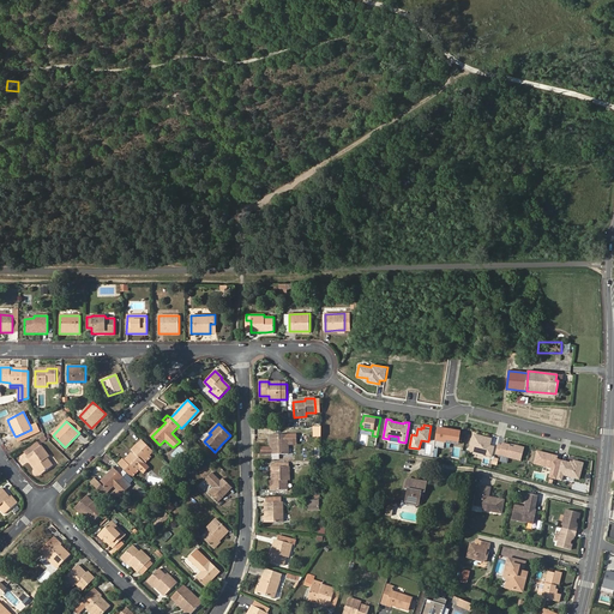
[(444,447),(445,439),(458,441),(459,432),(438,428),(434,446),(444,447)]
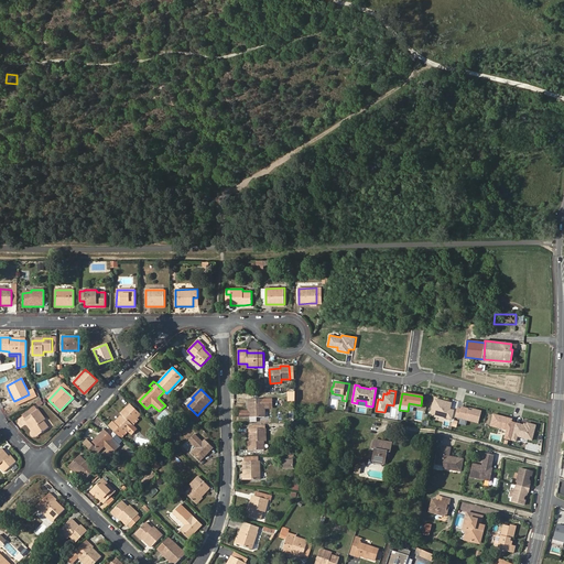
[(15,405),(31,399),(29,394),(14,401),(15,405)]
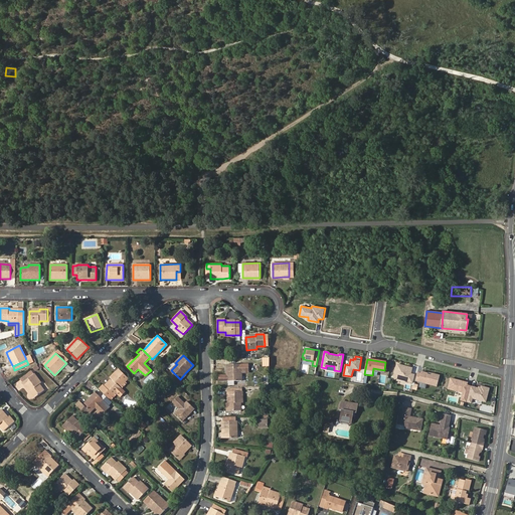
[(241,373),(241,364),(227,364),(226,365),(226,375),(226,381),(241,380),(241,373)]
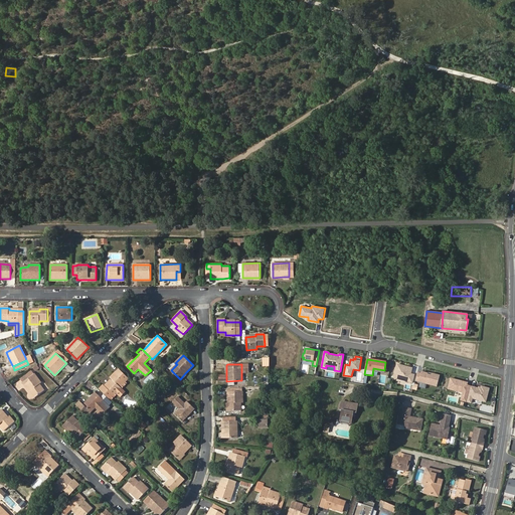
[(397,364),(393,377),(411,382),(414,374),(410,374),(412,368),(397,364)]
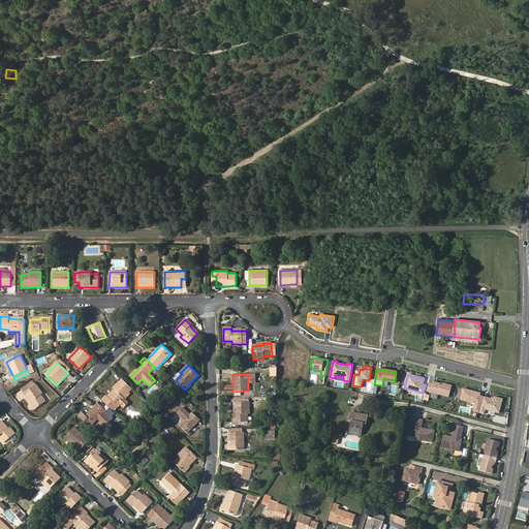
[(33,381),(21,391),(24,394),(35,384),(33,381)]
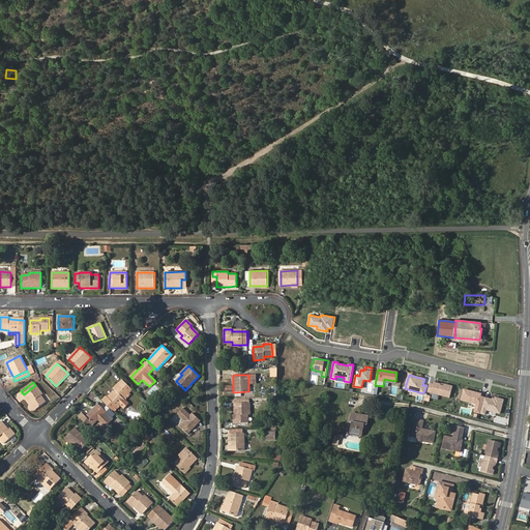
[(428,391),(449,398),(452,386),(444,384),(443,386),(440,385),(440,384),(434,382),(433,384),(430,383),(428,391)]
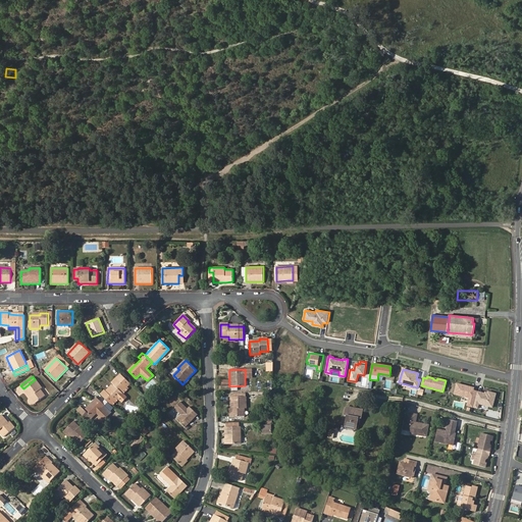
[(101,396),(112,406),(116,402),(118,400),(121,403),(126,398),(123,395),(121,393),(126,386),(117,377),(112,383),(113,385),(106,393),(105,392),(101,396)]
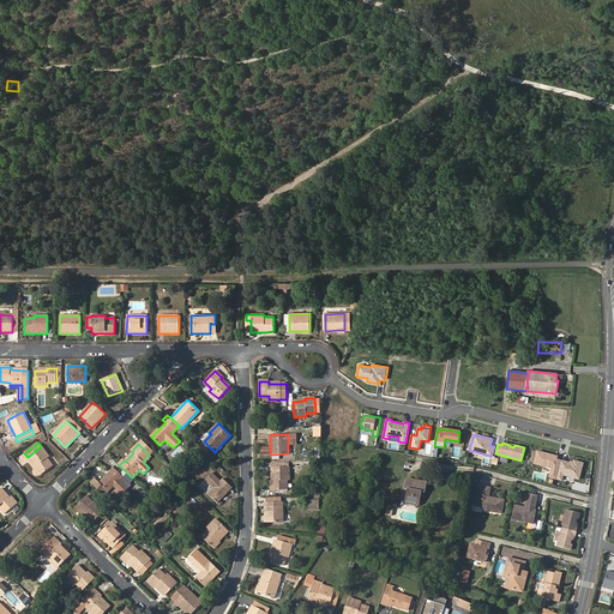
[(35,467),(40,474),(41,475),(53,465),(47,458),(49,457),(41,446),(28,457),(35,467)]
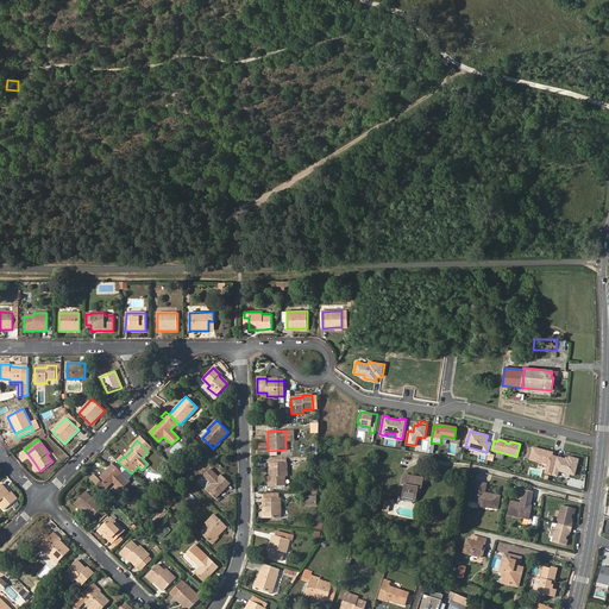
[(552,475),(557,457),(552,456),(552,453),(533,447),(529,460),(547,465),(545,473),(552,475)]
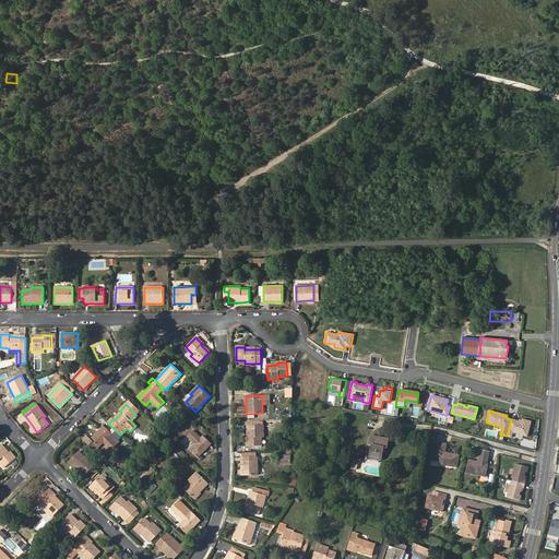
[(519,421),(511,419),(507,436),(511,438),(512,432),(526,437),(531,421),(522,419),(522,420),(522,421),(519,421)]
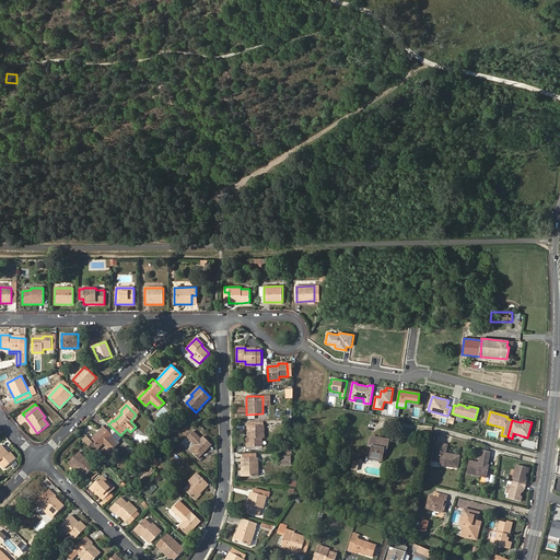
[(263,426),(247,427),(247,439),(247,446),(261,446),(261,438),(263,438),(263,426)]
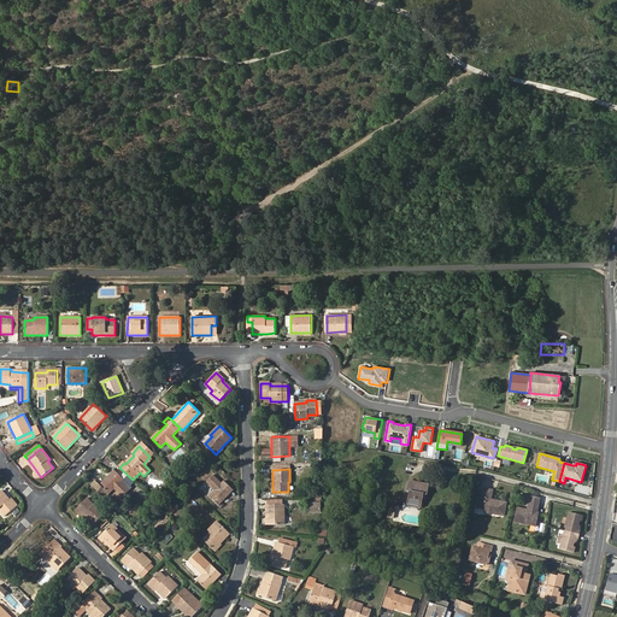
[(99,486),(95,482),(90,487),(104,499),(109,494),(107,493),(113,487),(115,488),(123,497),(129,491),(131,487),(130,486),(123,480),(115,471),(99,486)]
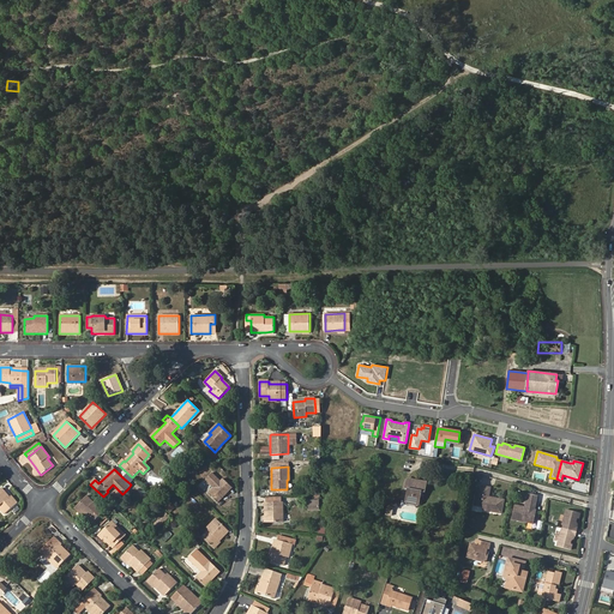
[(126,474),(122,477),(130,483),(133,480),(126,474)]
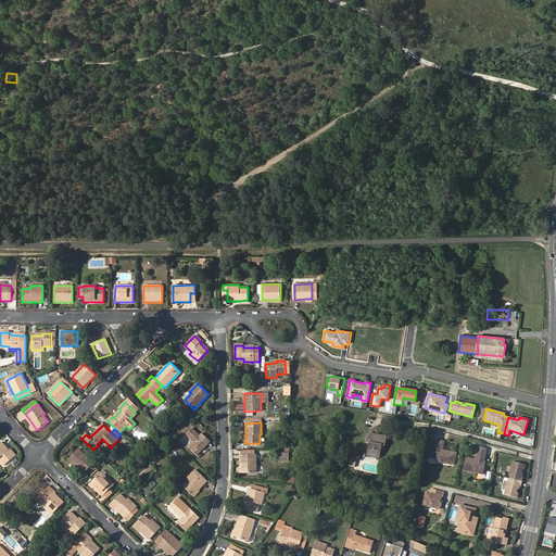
[(189,446),(198,454),(210,441),(202,433),(199,436),(192,429),(187,434),(193,441),(189,446)]
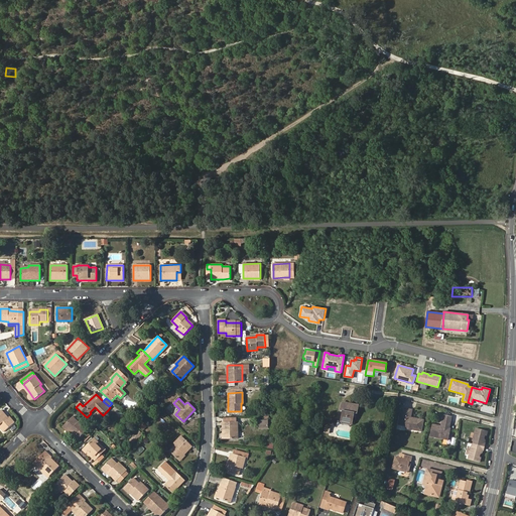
[(352,425),(353,420),(354,416),(356,416),(357,416),(359,408),(342,404),(340,413),(343,413),(341,423),(352,425)]
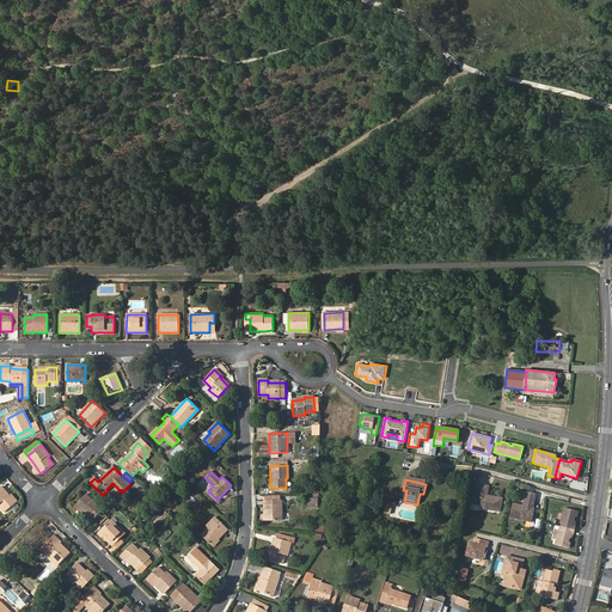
[(0,487),(0,506),(5,512),(16,502),(10,495),(8,496),(0,488),(0,487)]
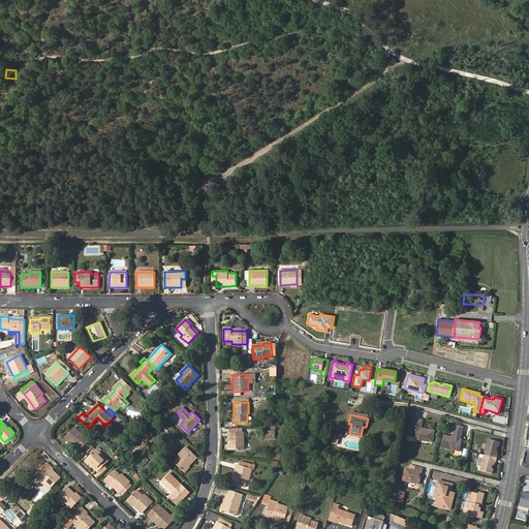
[(416,441),(432,444),(434,433),(425,431),(424,433),(421,432),(422,430),(423,423),(412,421),(411,426),(408,437),(417,439),(416,441)]
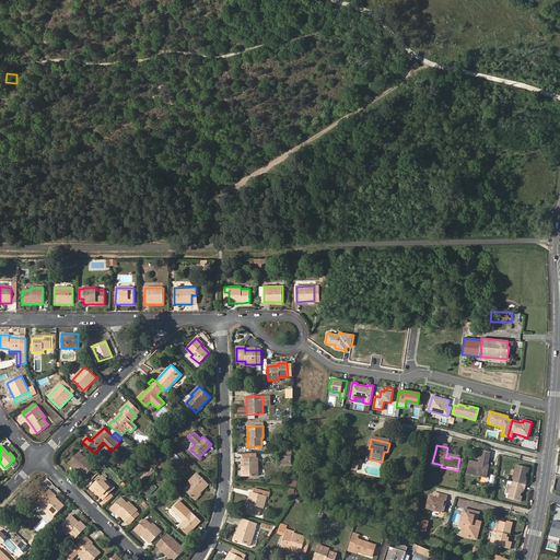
[(456,474),(457,470),(441,467),(442,465),(432,463),(435,451),(433,451),(430,469),(441,471),(441,470),(456,474)]
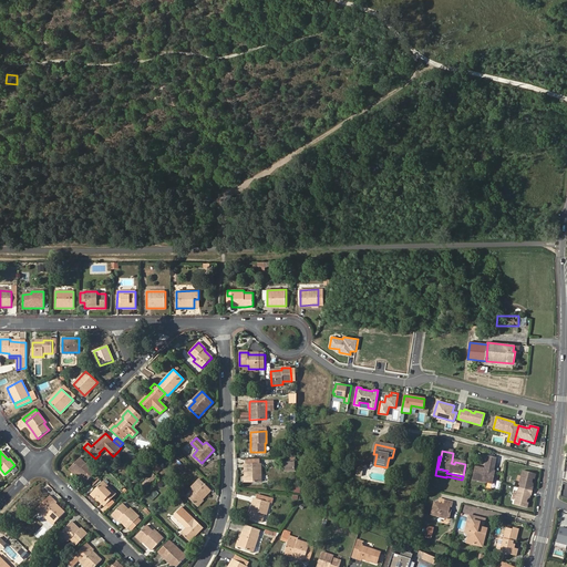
[(492,465),(494,465),(495,459),(486,457),(484,470),(475,467),(473,481),(486,484),(487,481),(493,482),(494,473),(493,473),(491,472),(492,465)]
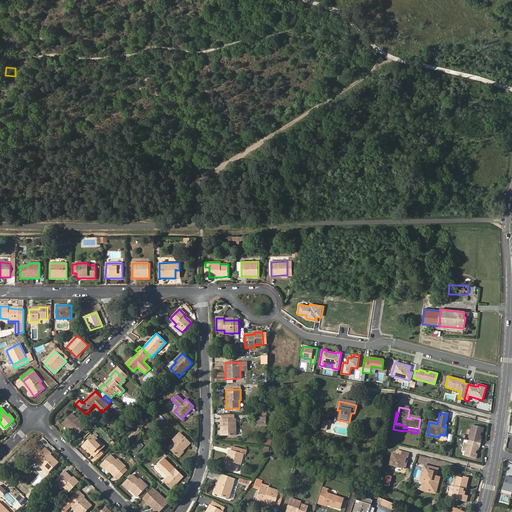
[(64,423),(77,436),(87,426),(83,422),(79,418),(78,420),(72,414),(64,423)]
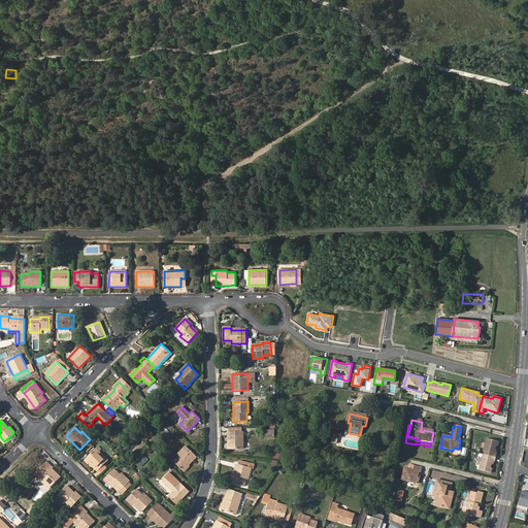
[(152,435),(147,432),(142,436),(146,440),(152,435)]
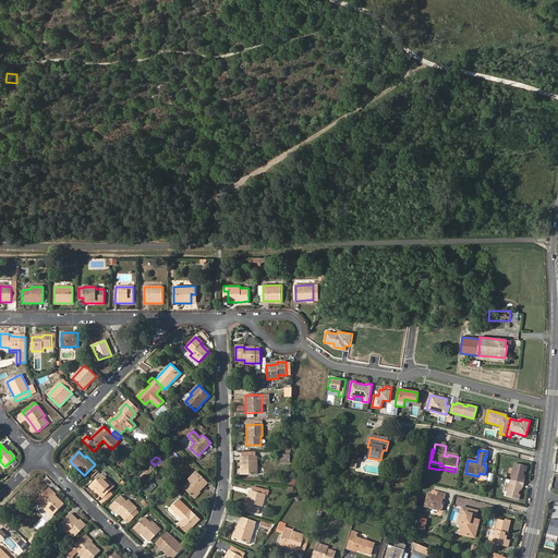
[(241,469),(241,474),(241,475),(257,474),(256,457),(241,457),(241,469)]
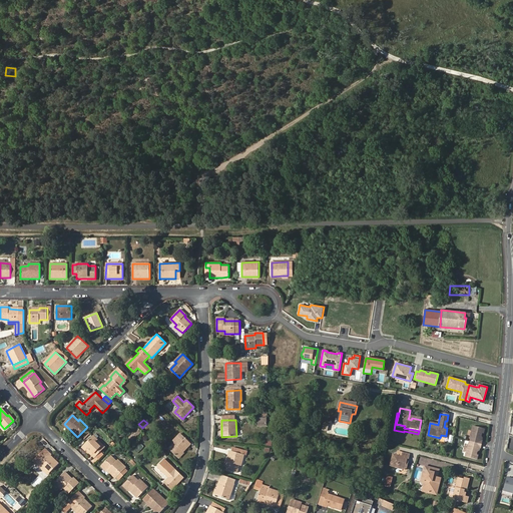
[(486,431),(475,427),(471,439),(472,440),(471,446),(470,446),(466,458),(478,461),(479,457),(477,456),(478,453),(480,452),(481,448),(480,448),(481,442),(483,442),(484,440),(482,438),(484,434),(485,435),(486,431)]
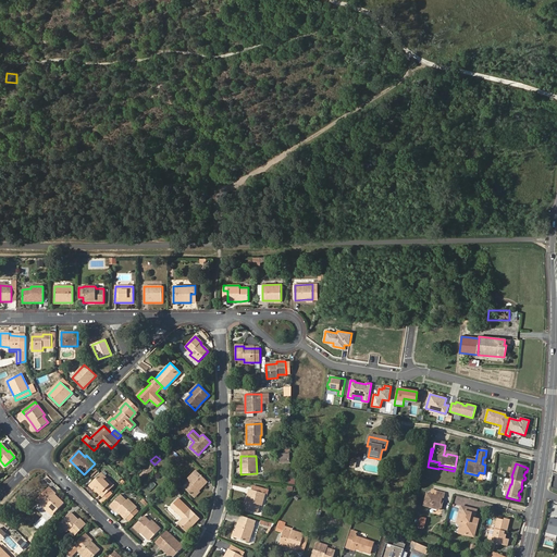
[(193,496),(199,491),(208,482),(196,471),(188,479),(190,481),(184,487),(193,496)]
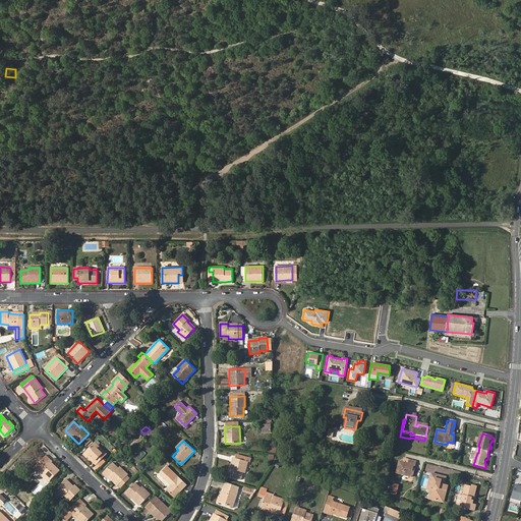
[(97,465),(107,454),(95,443),(84,453),(97,465)]
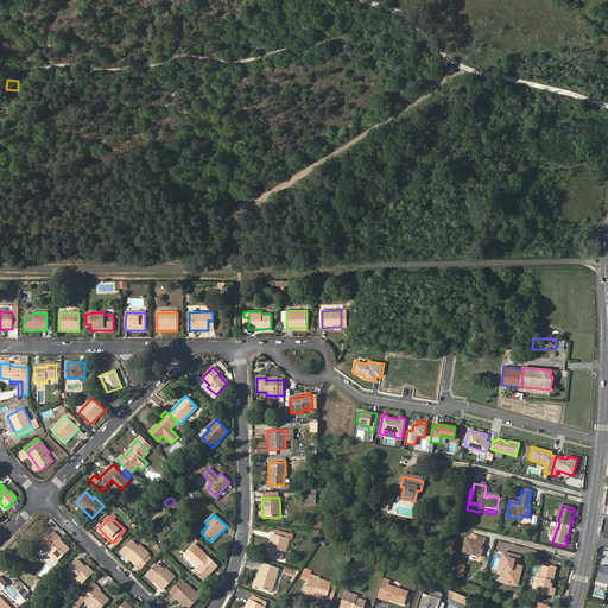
[(159,533),(164,537),(170,529),(166,525),(159,533)]
